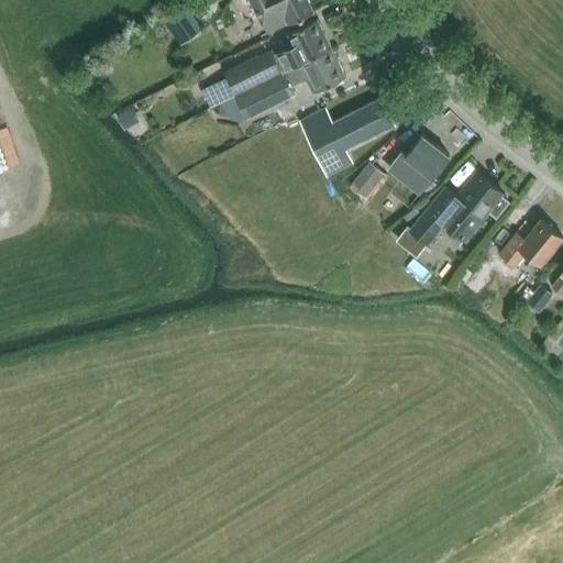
[(252,0),(267,32),(289,22),(313,10),(308,0),(252,0)]
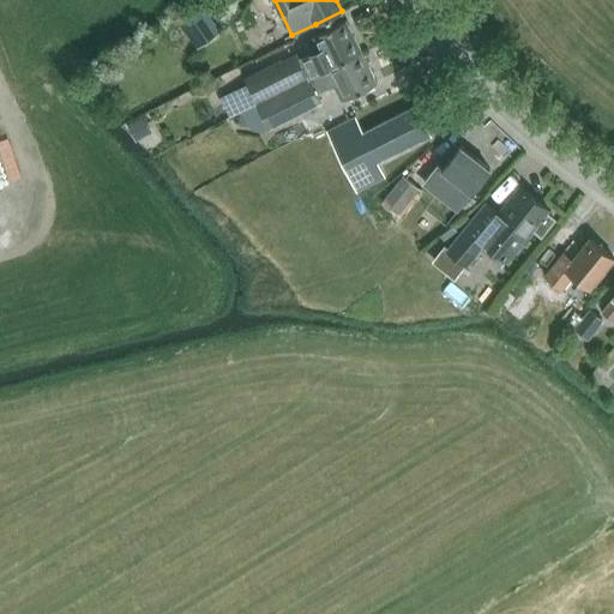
[(179,23),(197,47),(221,28),(204,4),(179,23)]
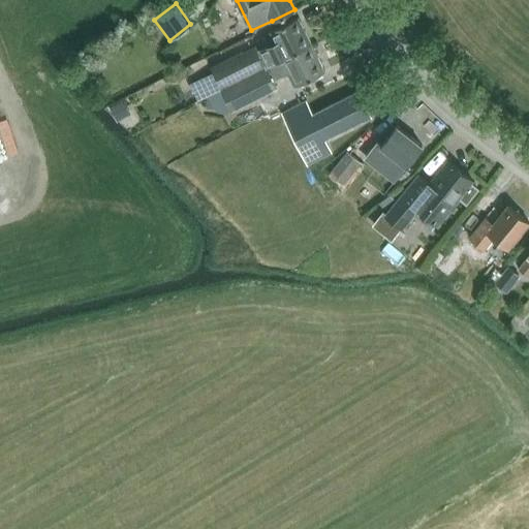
[(270,31),(275,40),(262,45),(257,49),(255,44),(243,52),(242,51),(211,66),(222,88),(284,58),(283,56),(296,51),(297,52),(300,51),(299,49),(304,47),(305,49),(312,44),(298,18),(270,31)]
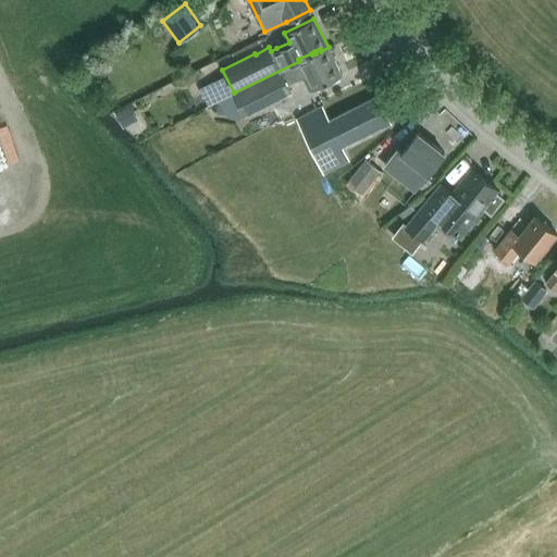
[(234,93),(233,94),(219,101),(226,115),(235,111),(238,118),(244,115),(244,116),(292,93),(287,85),(306,75),(312,90),(342,75),(329,47),(321,51),(320,49),(314,51),(316,53),(312,54),(311,53),(298,59),(299,61),(234,93)]
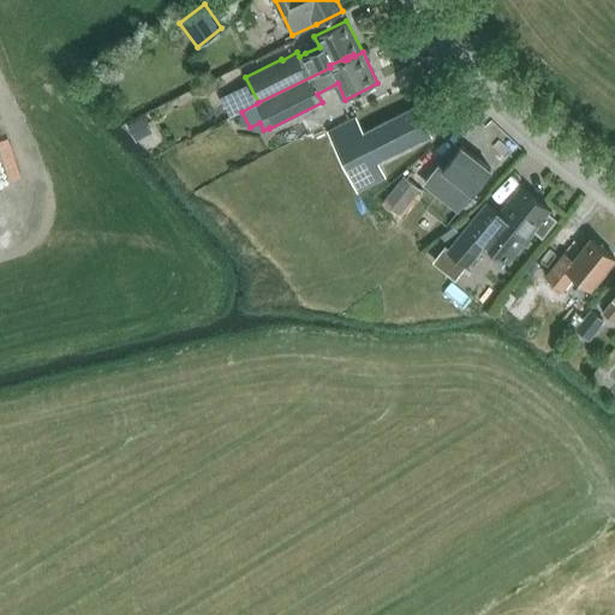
[(257,103),(249,85),(224,97),(231,112),(227,113),(230,118),(233,115),(242,112),(257,103)]
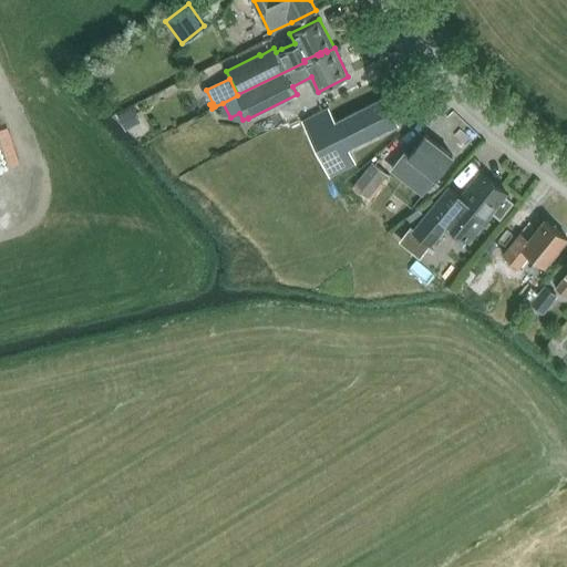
[(385,98),(336,123),(328,109),(302,121),(330,175),(356,163),(348,148),(398,124),(385,98)]
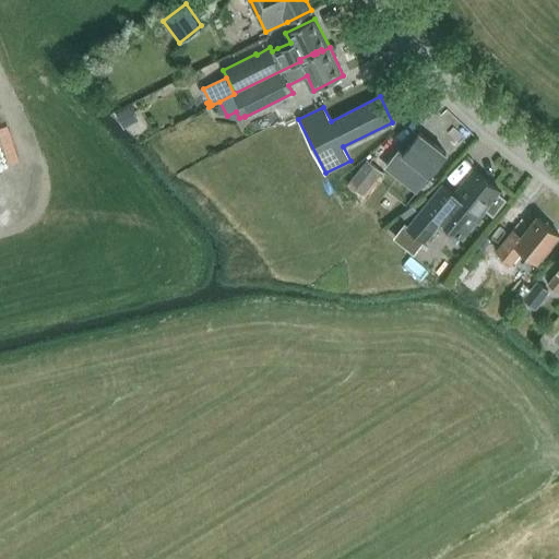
[(117,113),(123,126),(138,118),(131,105),(117,113)]
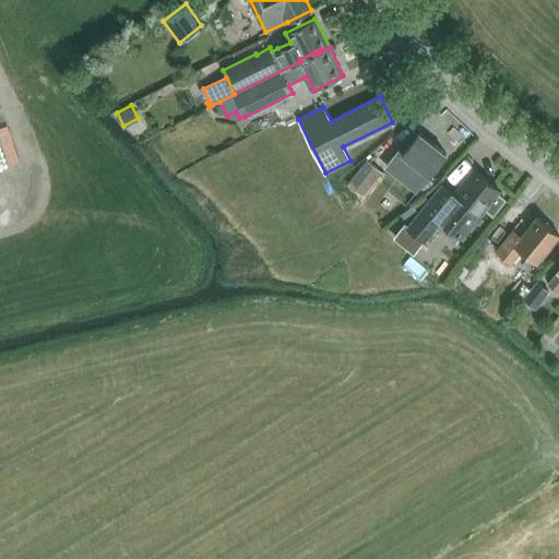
[(403,154),(397,150),(389,161),(404,173),(413,162),(429,176),(445,154),(419,132),(403,154)]
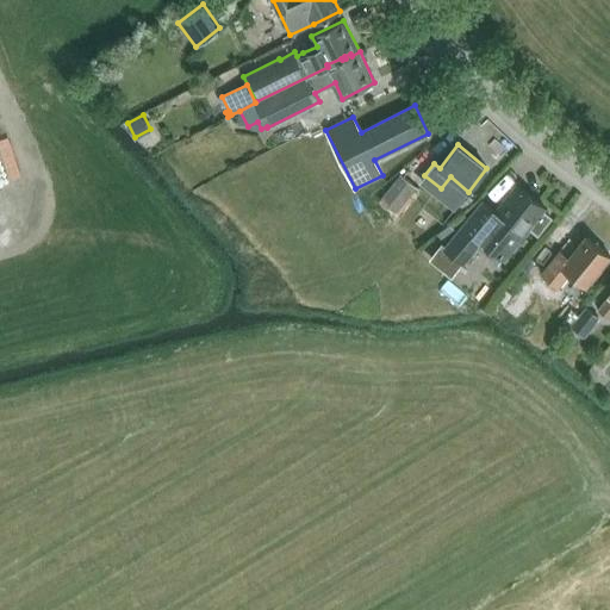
[(400,174),(379,200),(374,206),(388,218),(394,212),(396,213),(417,187),(400,174)]
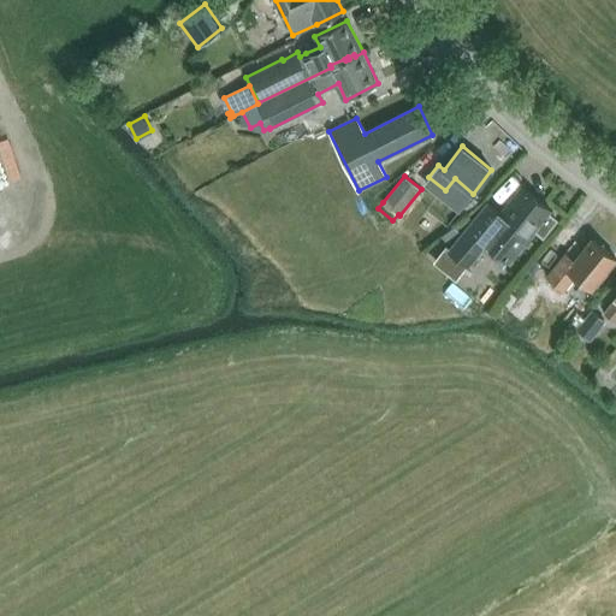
[(549,213),(551,211),(523,188),(501,214),(490,205),(451,252),(467,265),(481,247),(504,266),(534,230),(544,237),(558,219),(549,213)]
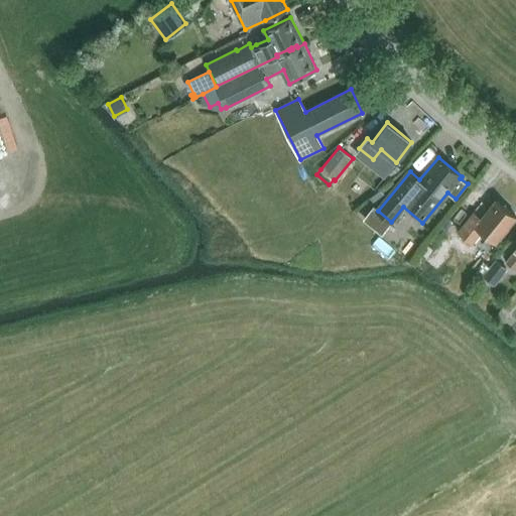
[(474,213),(459,232),(472,243),(482,231),(496,242),(515,217),(515,216),(496,201),(481,219),(474,213)]
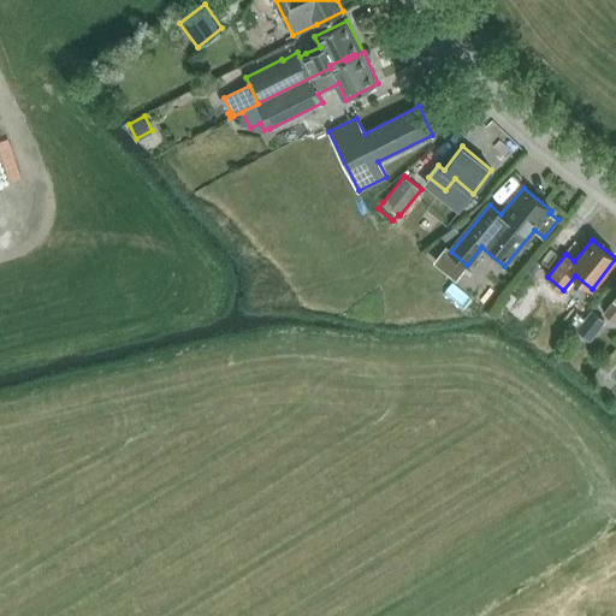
[(528,335),(552,304),(529,286),(505,317),(528,335)]
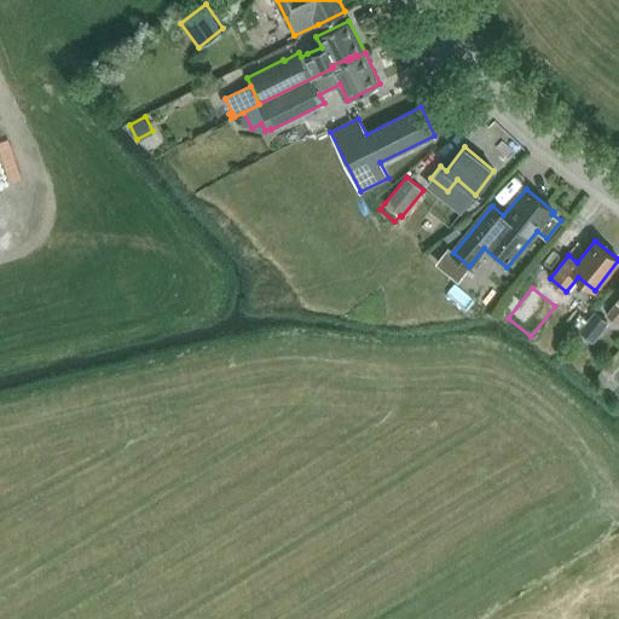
[(507,304),(513,308),(520,299),(514,294),(507,304)]
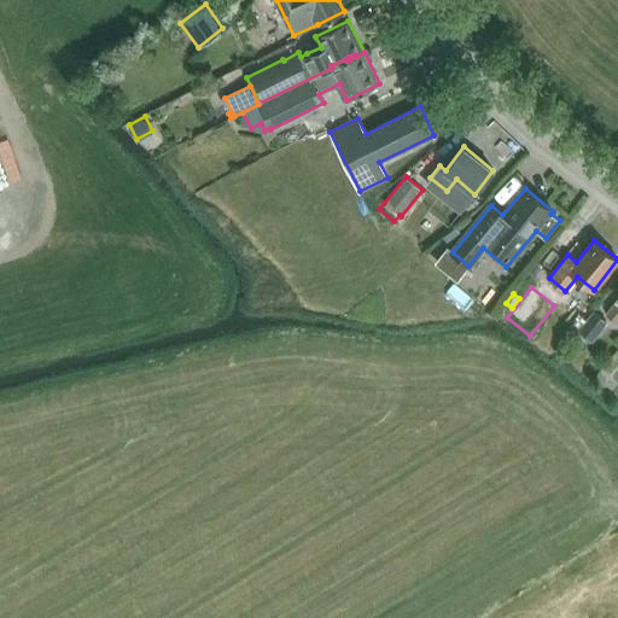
[(617,320),(617,299),(606,315),(617,322),(617,320)]
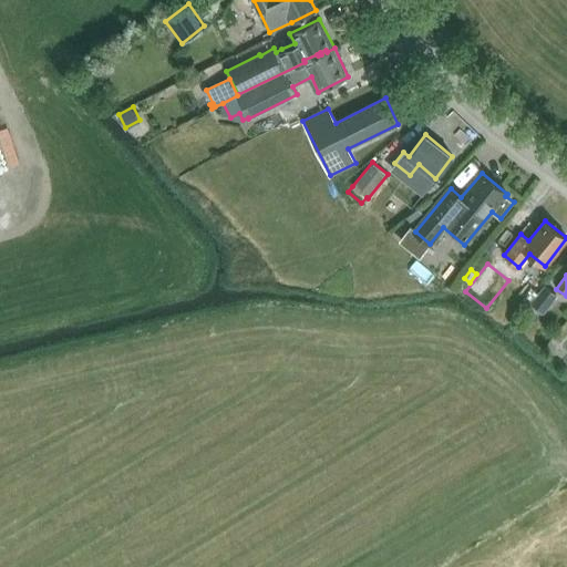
[(531,302),(544,315),(558,297),(545,286),(531,302)]
